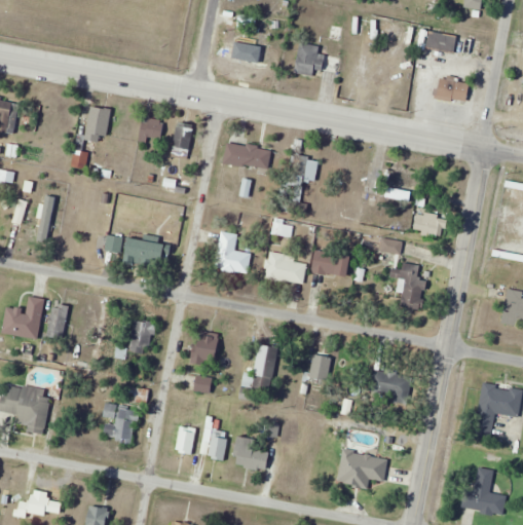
[(275,10),(276,2),(258,0),(249,0),(248,7),(275,10)]
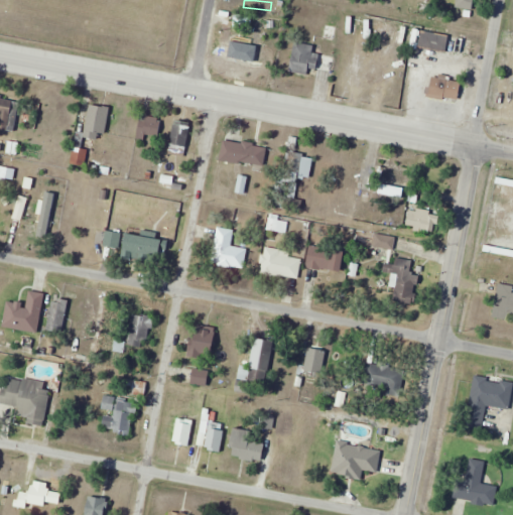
[(244,14),(232,16),(234,28),(246,26),(244,14)]
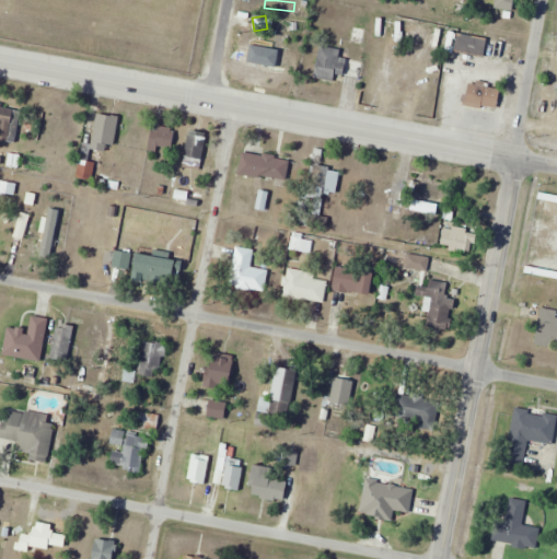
[(496,58),(499,39),(454,33),(452,50),(496,58)]
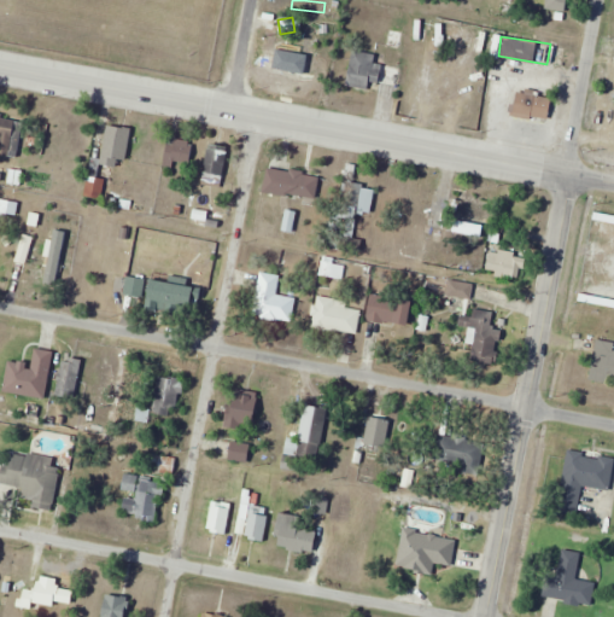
[(288,42),(269,42),(269,76),(288,76),(288,42)]
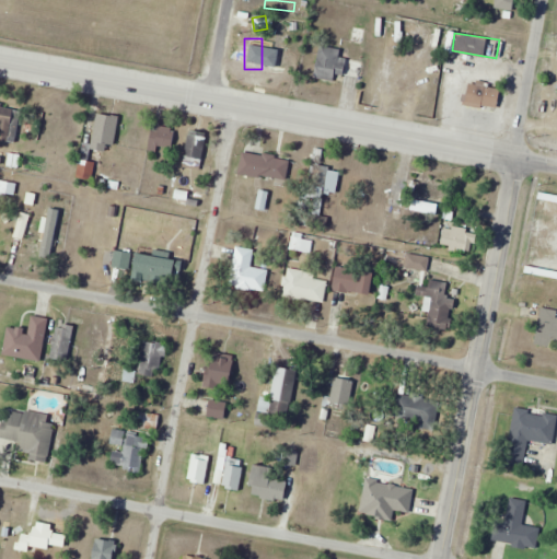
[(334,78),(333,76),(347,73),(345,57),(338,58),(336,45),(313,49),(318,80),(334,78)]
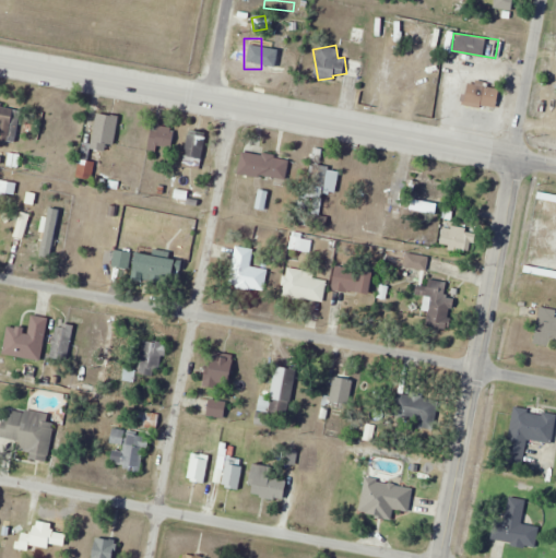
[(498,85),(465,82),(463,103),(496,107),(498,85)]
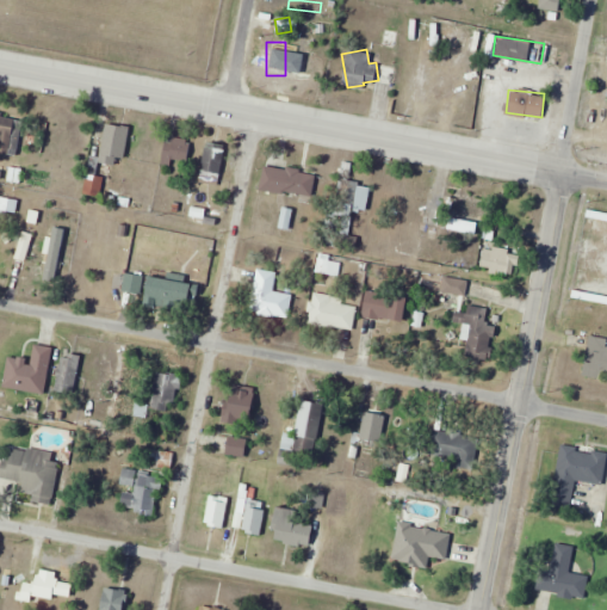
[(0,149),(16,152),(20,116),(0,112),(0,149)]
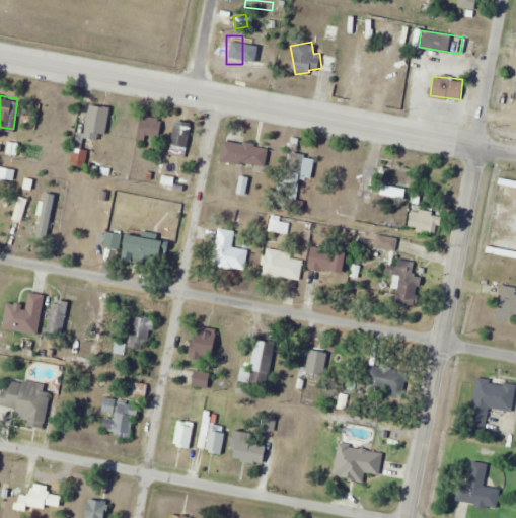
[(160,117),(139,114),(134,139),(156,143),(160,117)]
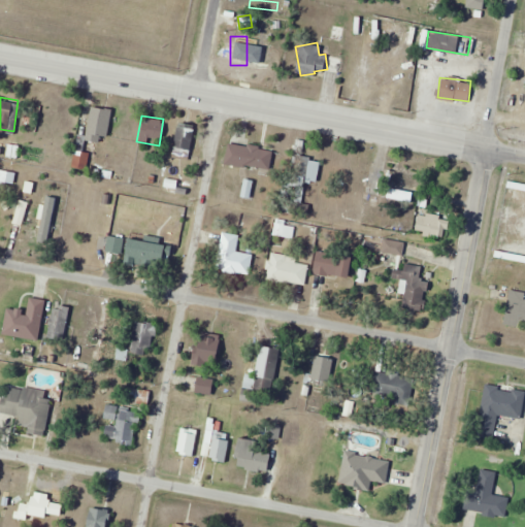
[(170,158),(187,160),(193,124),(175,121),(170,158)]
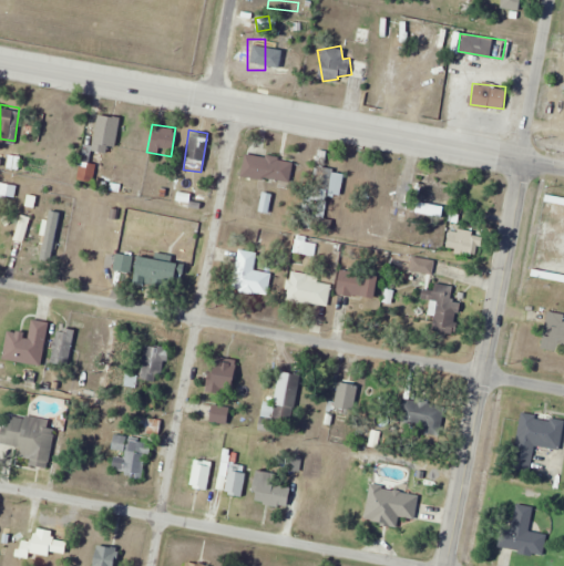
[(239,175),(286,184),(290,160),(244,152),(239,175)]
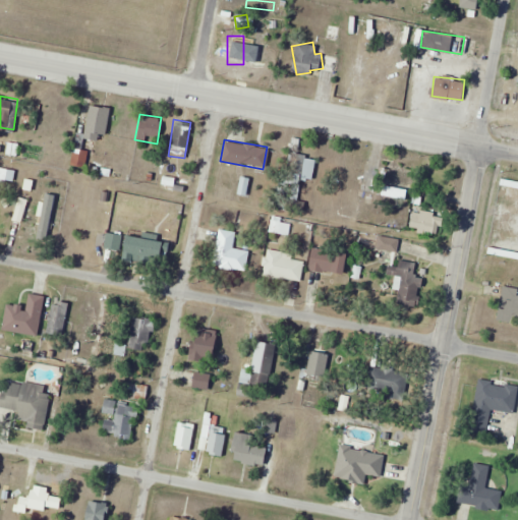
[(70,164),(84,165),(87,150),(71,148),(70,164)]
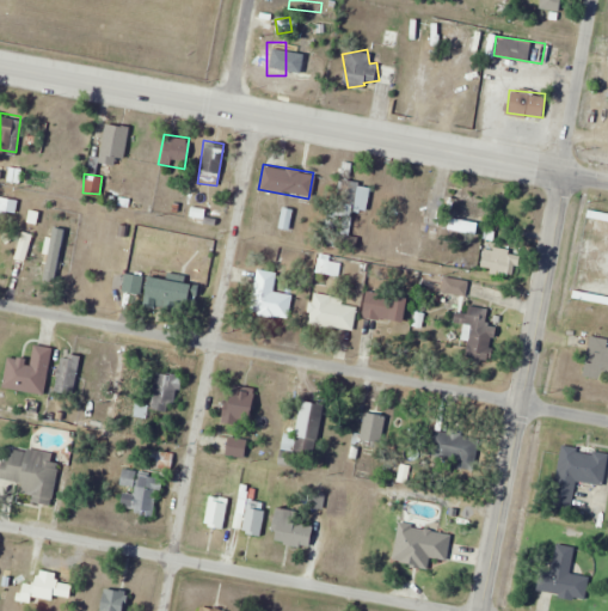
[(444,230),(474,237),(483,199),(453,191),(444,230)]
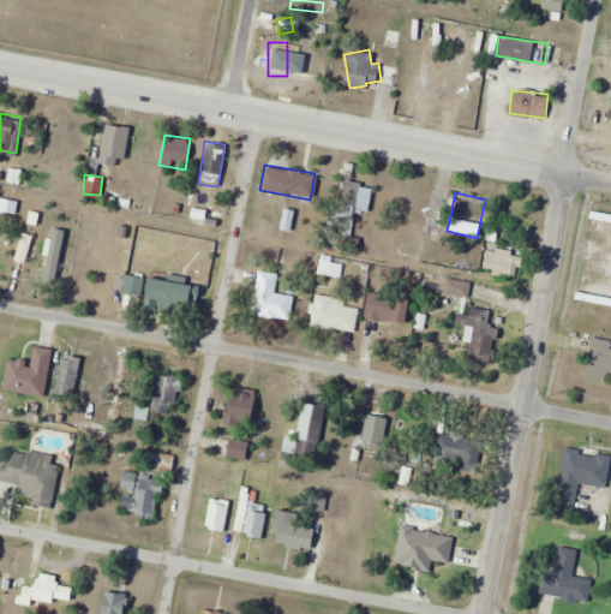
[(439,226),(442,206),(427,204),(425,225),(439,226)]
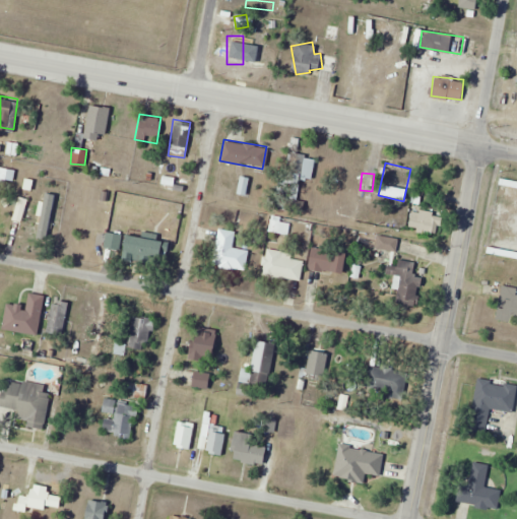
[(26,199),(18,196),(10,217),(18,220),(26,199)]
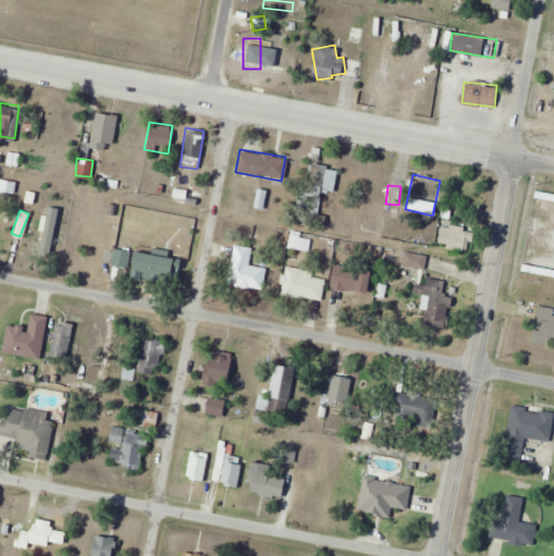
[(467,248),(467,223),(438,223),(438,248),(467,248)]
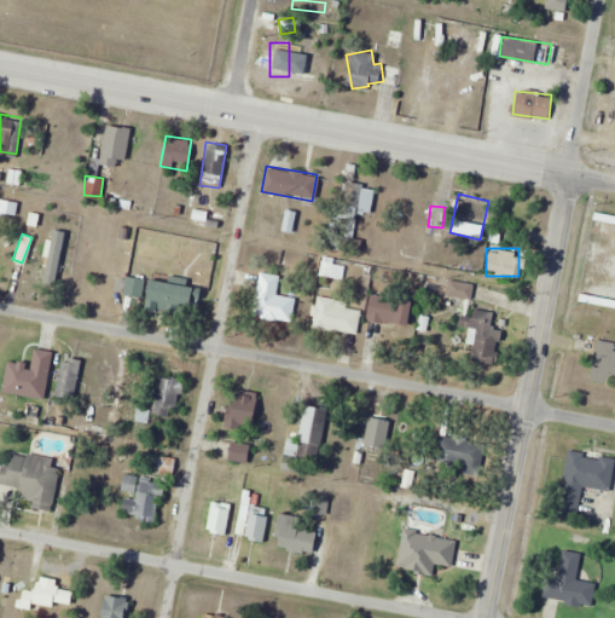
[(289,322),(293,298),(276,294),(278,275),(257,271),(250,316),(289,322)]
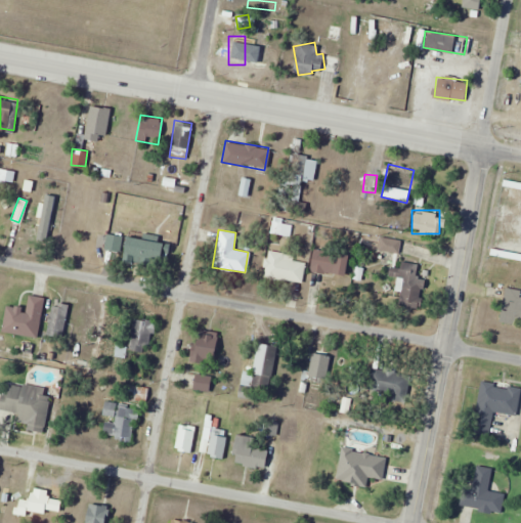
[(103,249),(116,252),(120,236),(107,233),(103,249)]
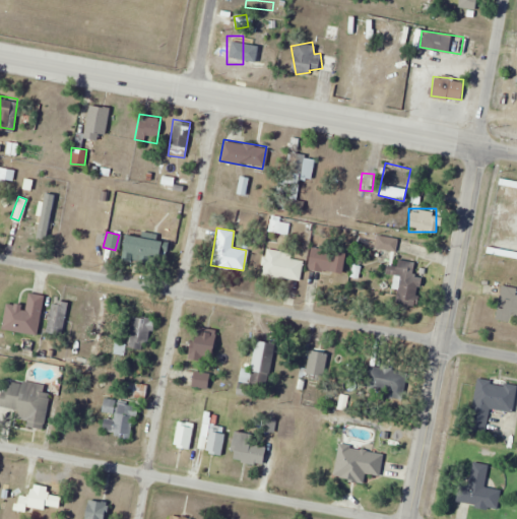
[(169,242),(127,233),(123,253),(165,262),(169,242)]
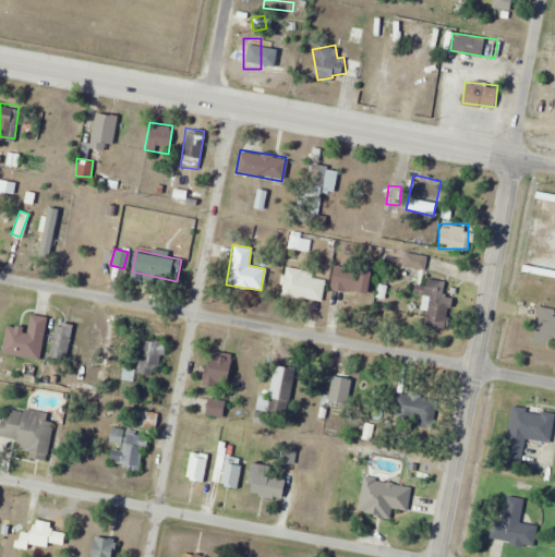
[(422,269),(425,256),(405,252),(401,265),(422,269)]
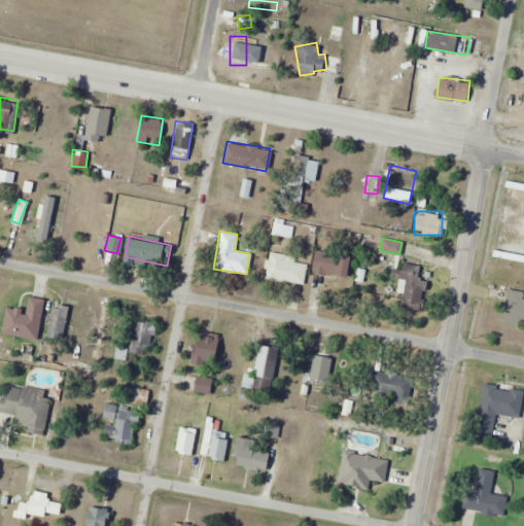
[(348,277),(351,254),(314,249),(311,271),(348,277)]
